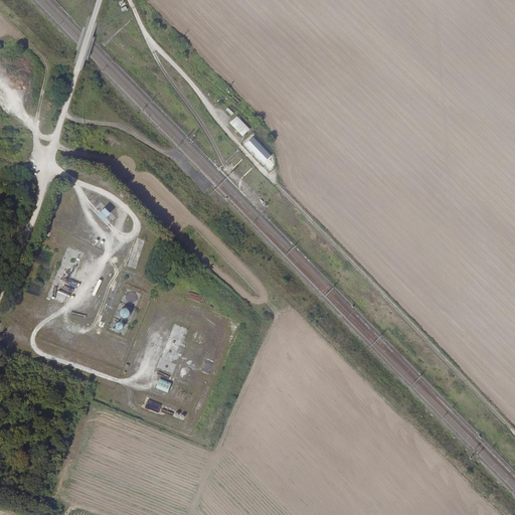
[(249,129),(237,116),(230,123),(242,136),(249,129)]
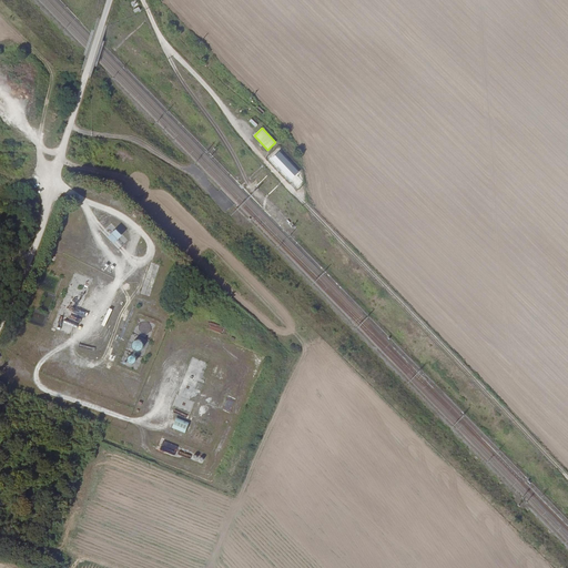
[(109,235),(115,242),(123,235),(118,229),(109,235)]
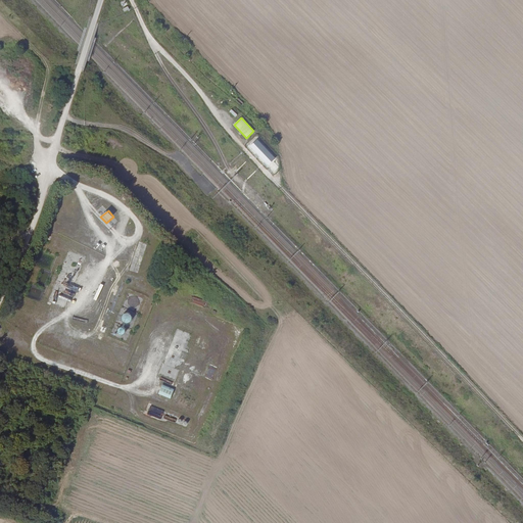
[(193,296),(191,299),(205,306),(206,302),(193,296)]
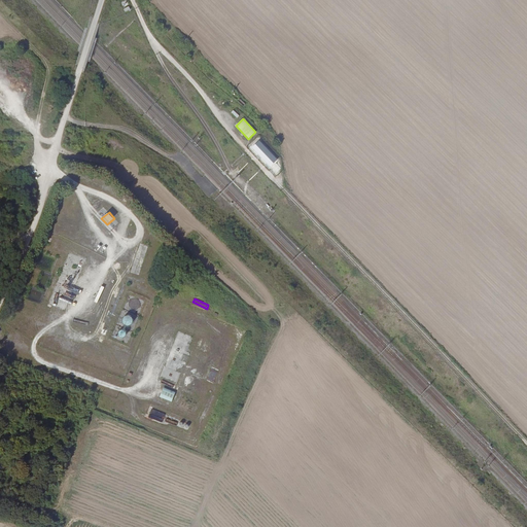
[(126,325),(128,326),(131,325),(132,323),(133,321),(132,318),(130,317),(128,316),(125,317),(124,319),(123,321),(124,324),(126,325)]
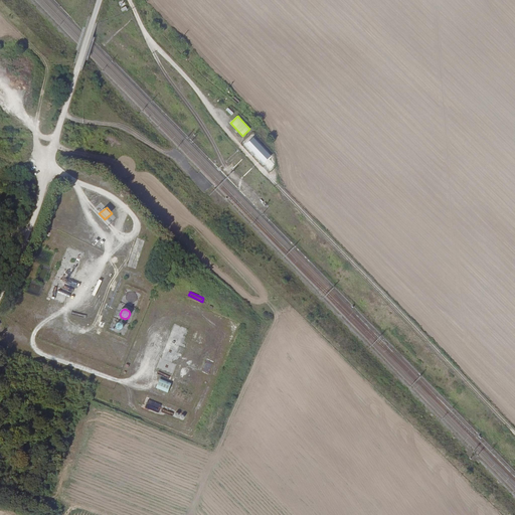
[(205,360),(202,370),(209,372),(212,363),(205,360)]
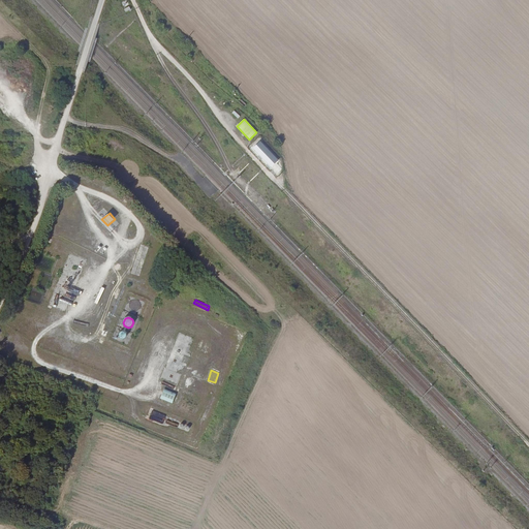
[(177,394),(164,389),(160,398),(173,403),(177,394)]
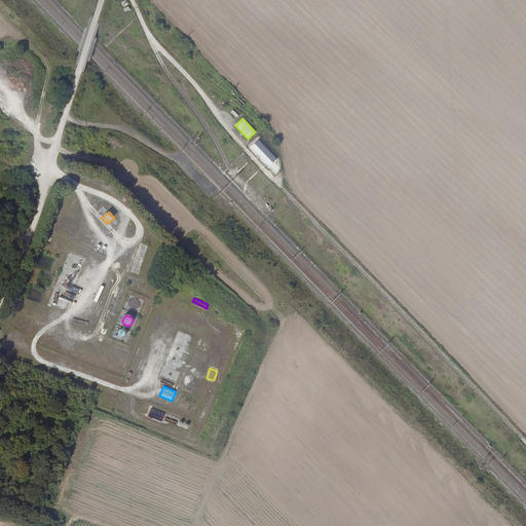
[(148,416),(162,420),(164,412),(151,408),(148,416)]
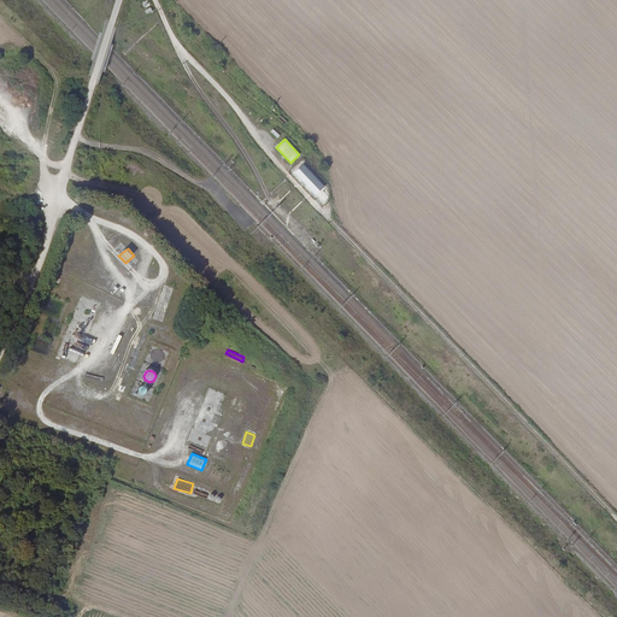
[(209,499),(219,504),(222,498),(211,493),(209,499)]
